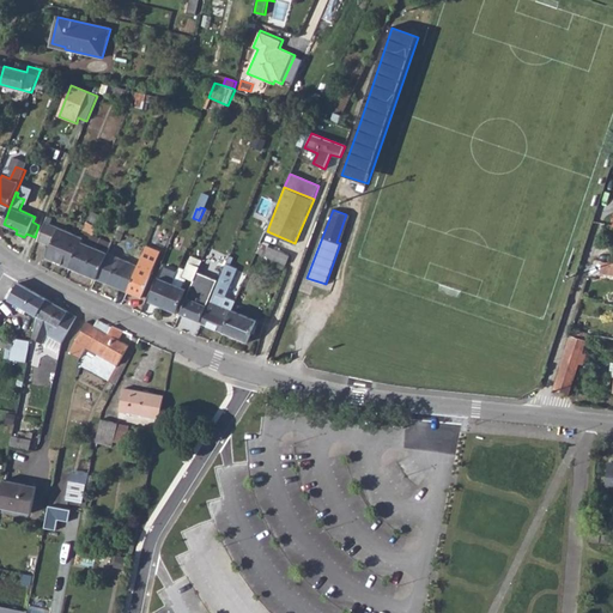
[(92,212),(83,229),(92,235),(103,218),(92,212)]
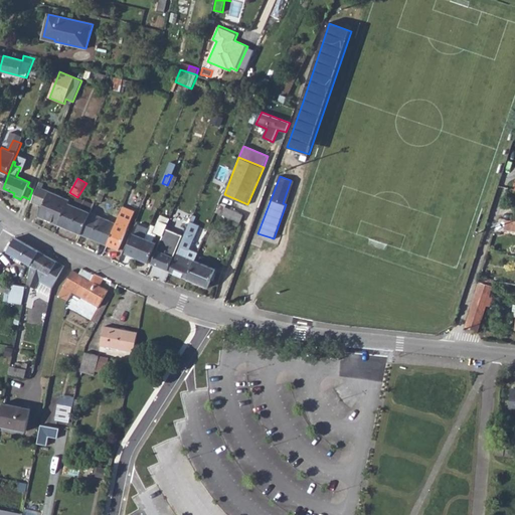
[(291,180),(283,203),(286,204),(295,181),(291,180)]
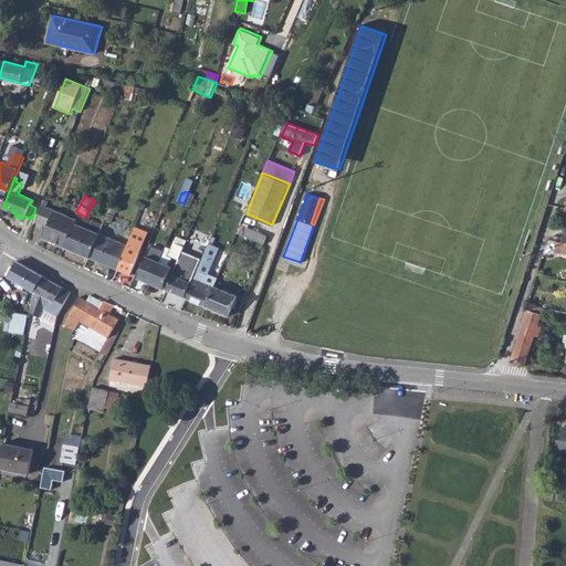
[(42,205),(35,222),(46,227),(43,238),(64,247),(75,223),(76,219),(42,205)]
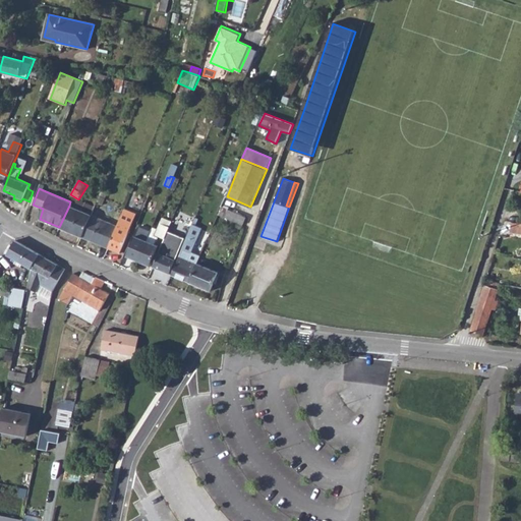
[(97,201),(81,236),(93,241),(95,235),(108,241),(111,232),(106,230),(109,222),(97,217),(101,208),(98,207),(100,204),(101,204),(104,196),(100,194),(97,201)]
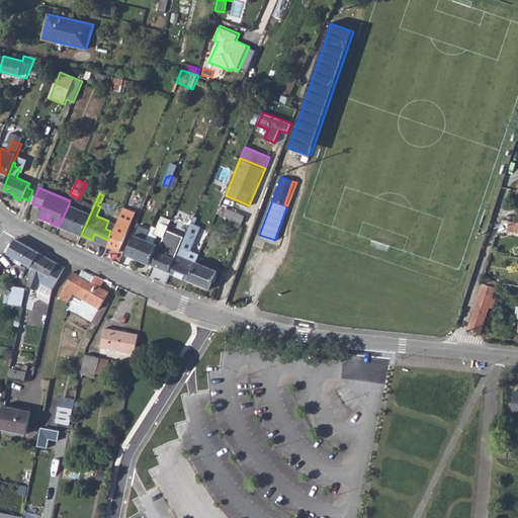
[(69,204),(59,226),(81,235),(96,200),(92,199),(89,206),(87,205),(85,210),(69,204)]
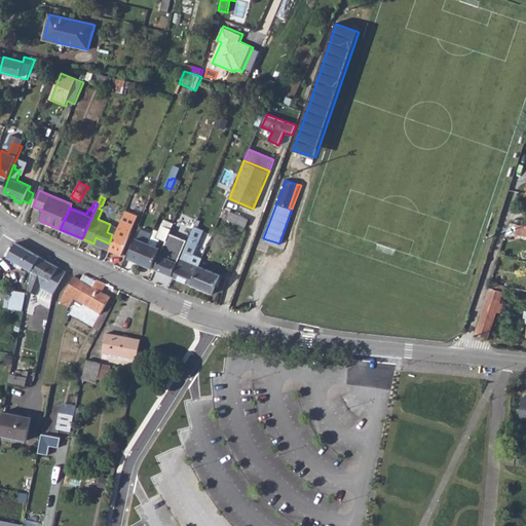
[(225,209),(221,218),(226,220),(227,218),(246,225),(249,218),(225,209)]
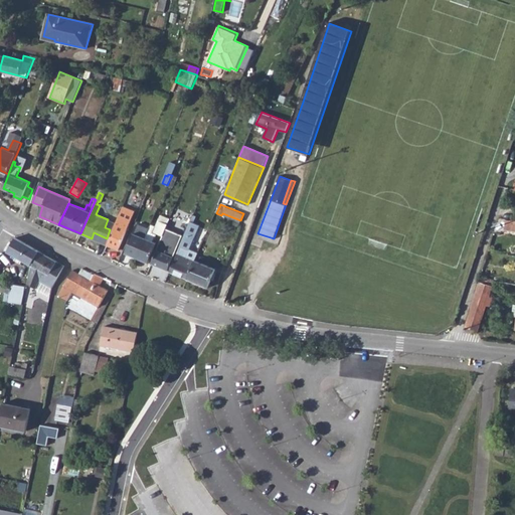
[(124,205),(108,244),(112,246),(117,248),(118,249),(135,209),(124,205)]
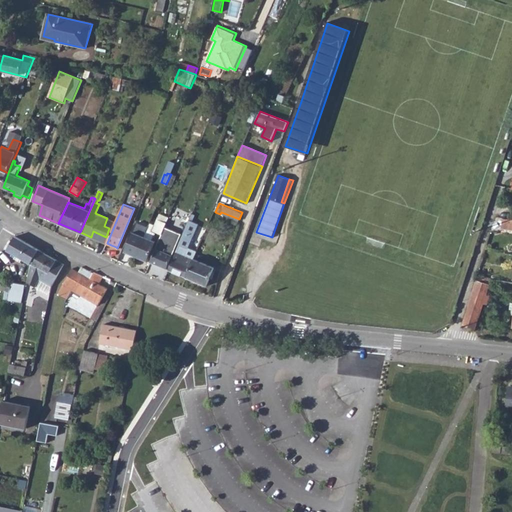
[(160,215),(158,220),(166,223),(168,219),(168,218),(160,215)]
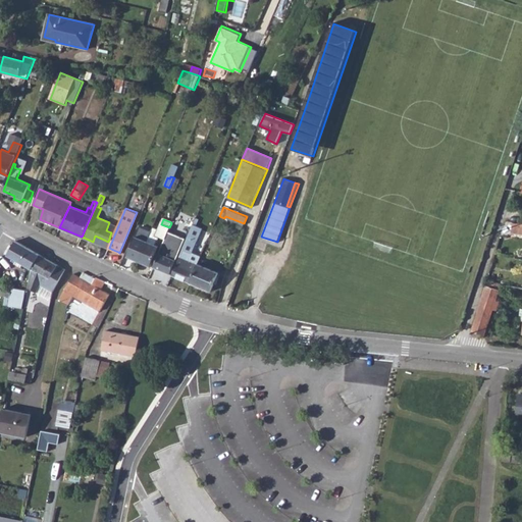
[(521,223),(513,223),(512,232),(521,233),(521,223)]
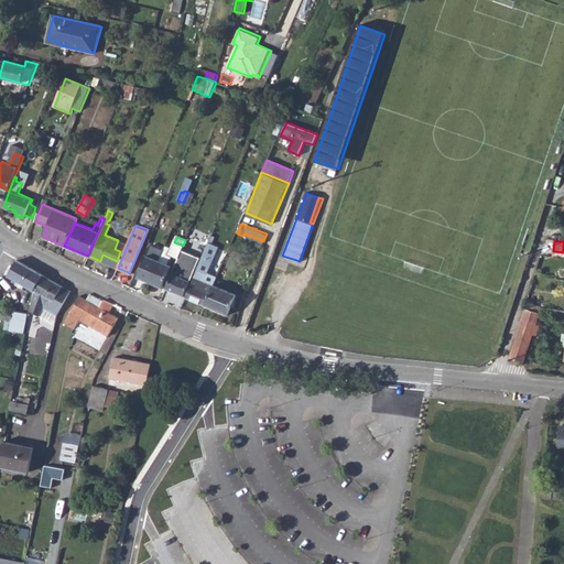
[(183,246),(174,242),(170,252),(171,255),(174,256),(172,260),(173,262),(176,263),(182,249),(183,246)]
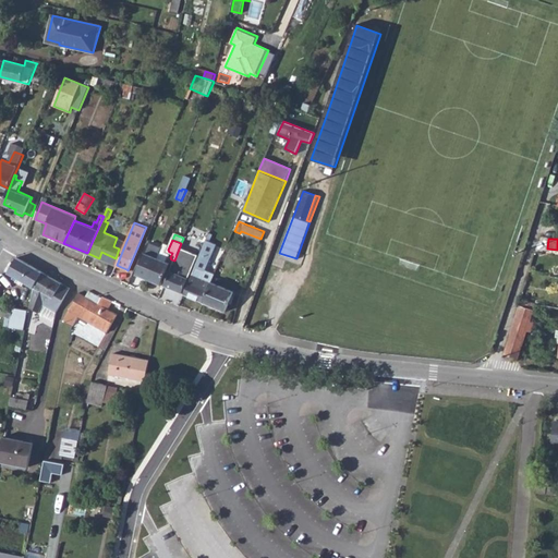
[(206,240),(196,265),(203,267),(208,255),(211,257),(217,244),(206,240)]
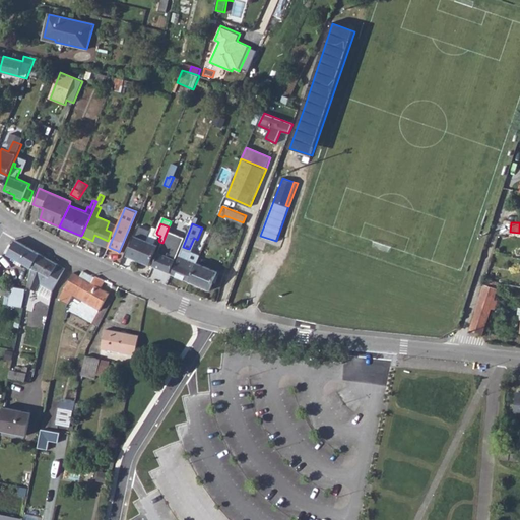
[(127,255),(139,260),(147,241),(151,232),(139,226),(127,255)]
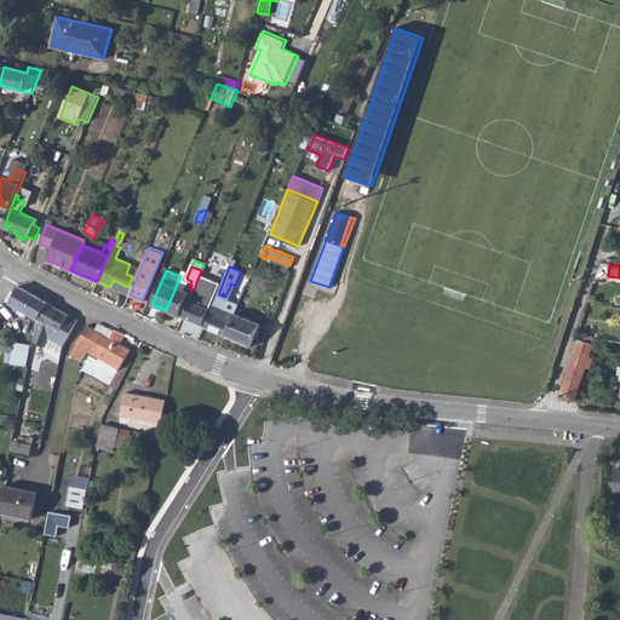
[(194,290),(182,317),(202,325),(219,282),(200,274),(194,290)]
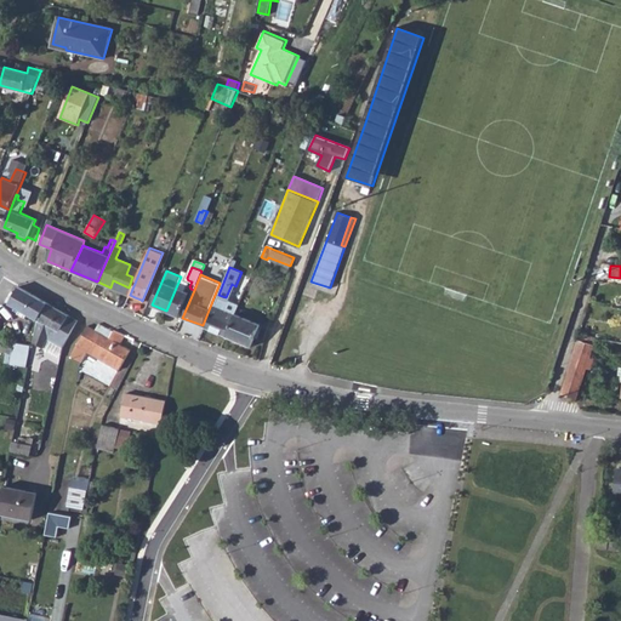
[(6,301),(21,309),(27,313),(39,319),(47,301),(20,285),(15,294),(12,291),(6,301)]
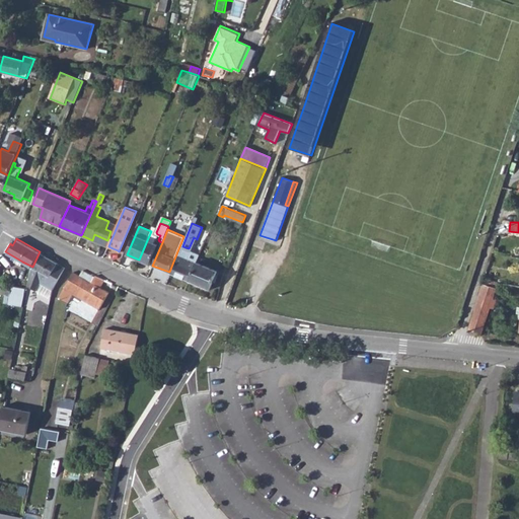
[(147,240),(139,260),(149,265),(158,244),(147,240)]
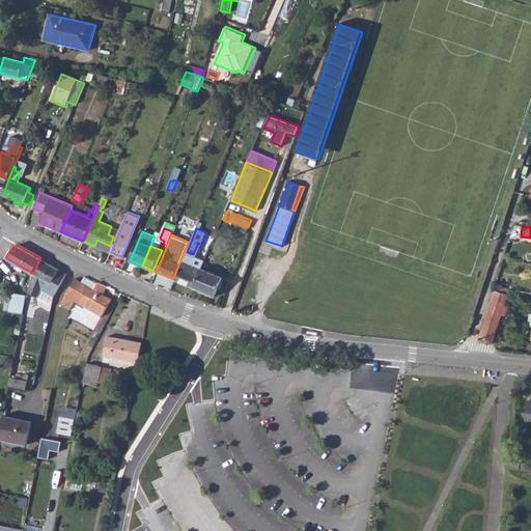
[(187,252),(183,260),(201,268),(204,259),(193,254),(187,252)]
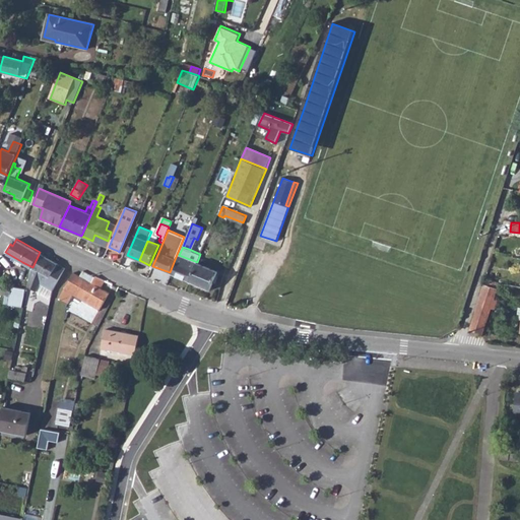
[(33,267),(27,288),(51,301),(53,288),(56,283),(60,276),(65,267),(40,252),(33,267)]
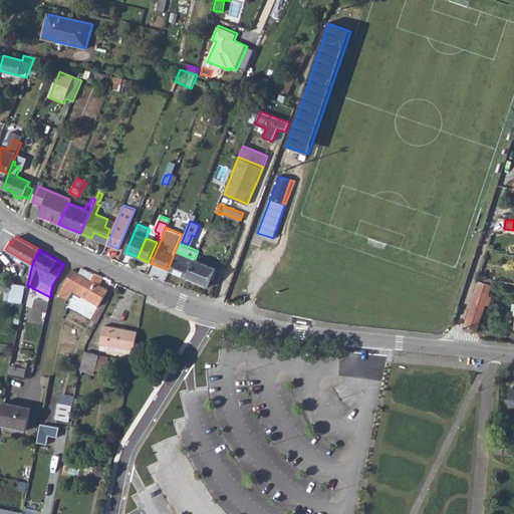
[(177,252),(170,270),(187,277),(195,259),(177,252)]
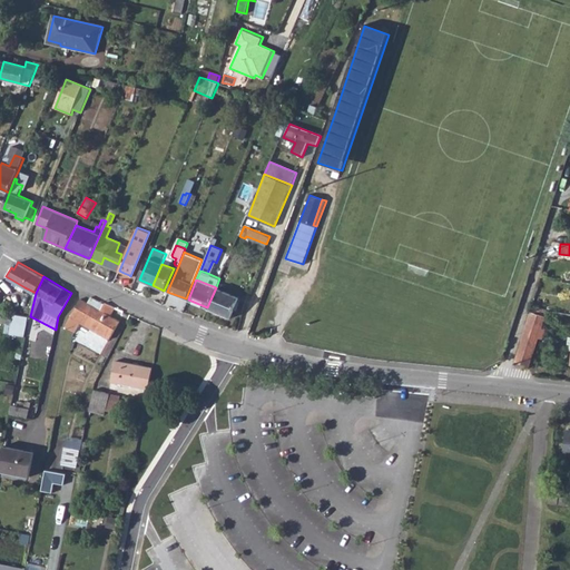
[(216,287),(207,307),(231,317),(239,296),(216,287)]
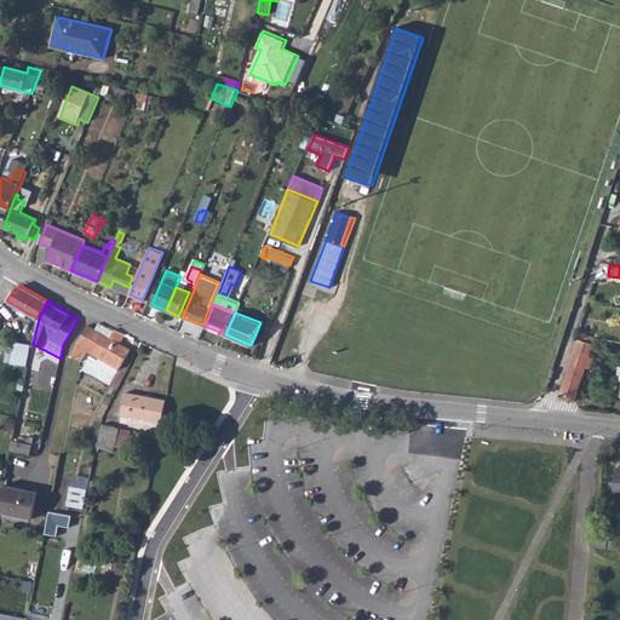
[(99,322),(96,328),(110,336),(114,329),(99,322)]
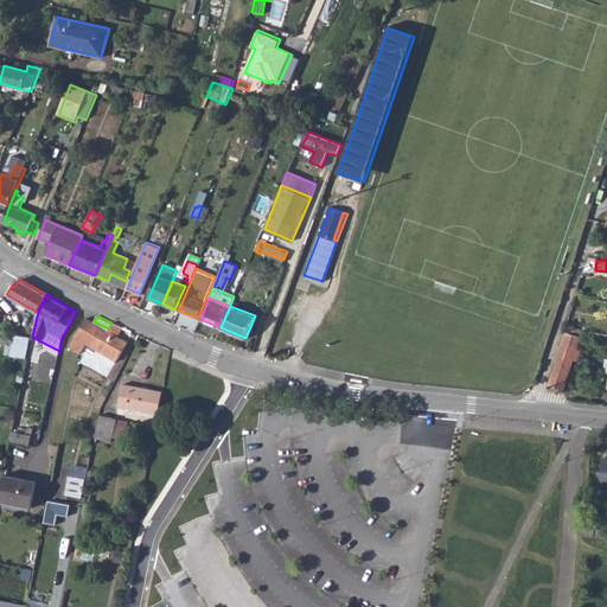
[(85,317),(70,347),(78,351),(83,353),(89,342),(103,349),(102,352),(116,360),(128,342),(117,334),(123,326),(113,321),(112,323),(108,328),(94,321),(85,317)]
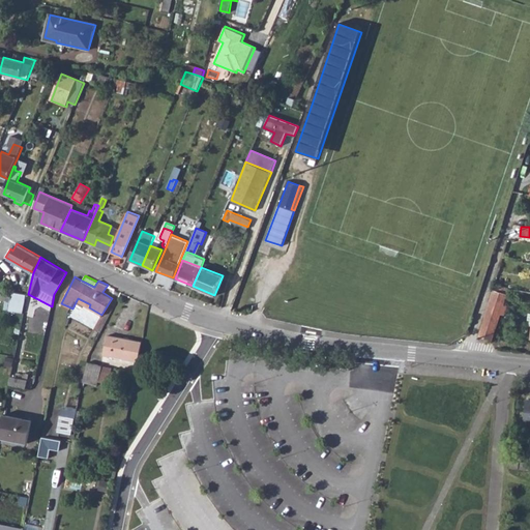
[(497,285),(492,300),(503,304),(508,290),(508,288),(497,285)]
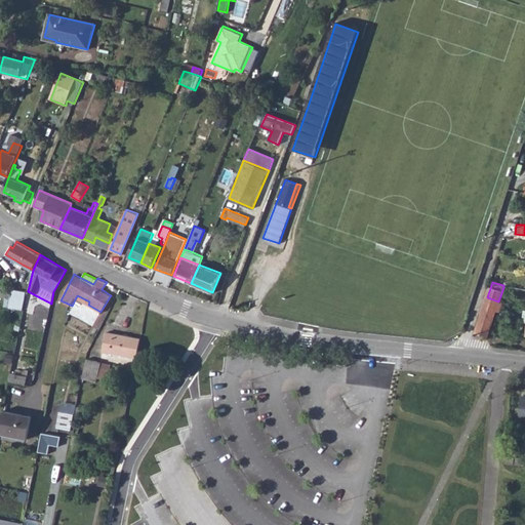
[(9,307),(24,309),(27,290),(12,288),(9,307)]
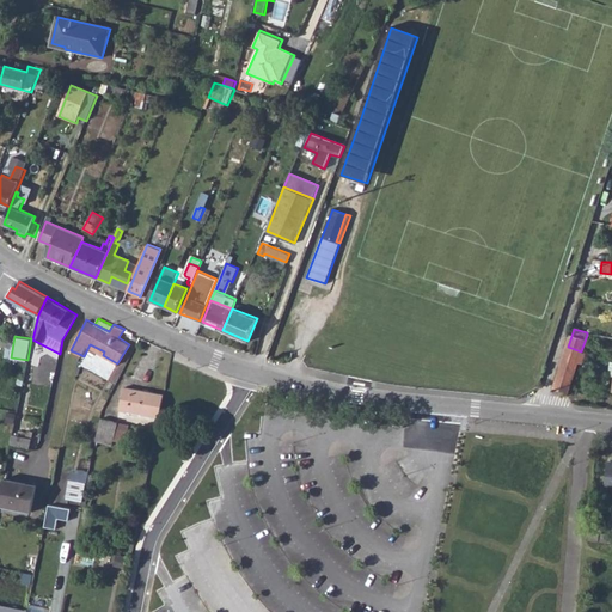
[(568,347),(562,367),(575,372),(581,352),(568,347)]
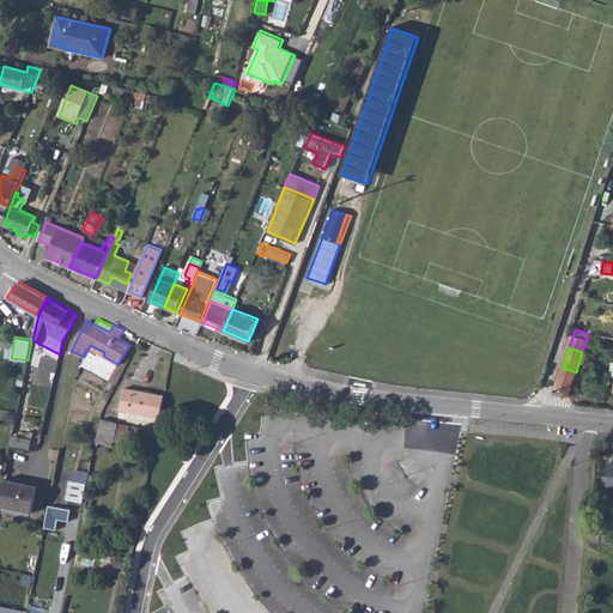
[(563,368),(554,390),(569,394),(576,372),(563,368)]
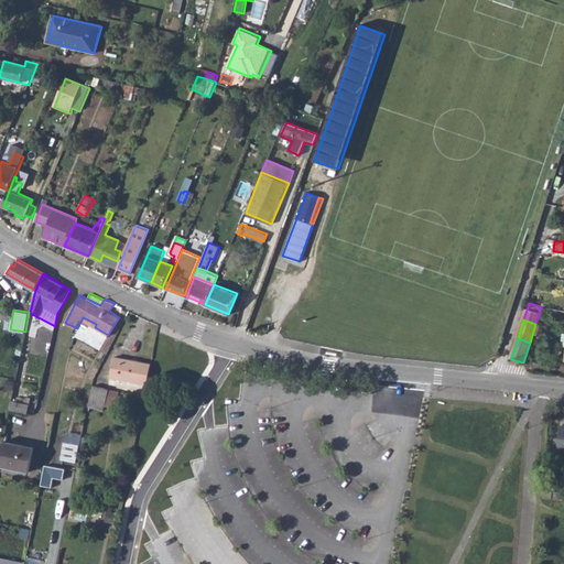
[(111,377),(147,384),(151,362),(115,356),(111,377)]
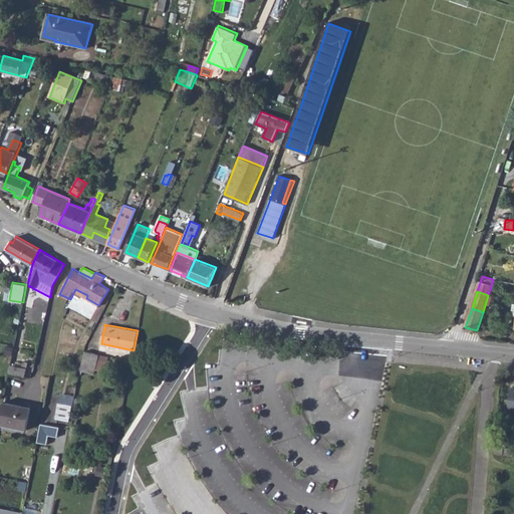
[(84,351),(82,366),(95,368),(98,354),(84,351)]
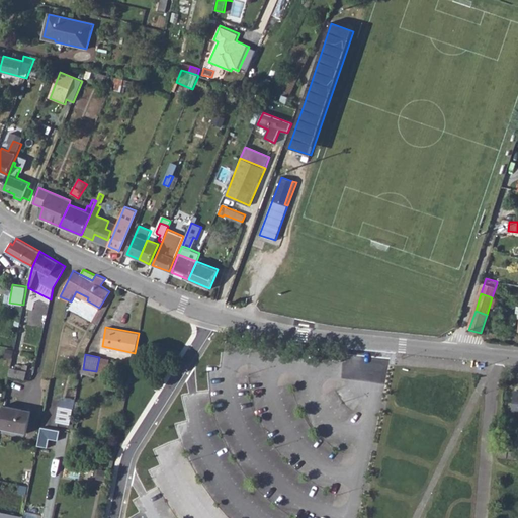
[(11,367),(9,375),(18,377),(25,379),(26,370),(11,367)]
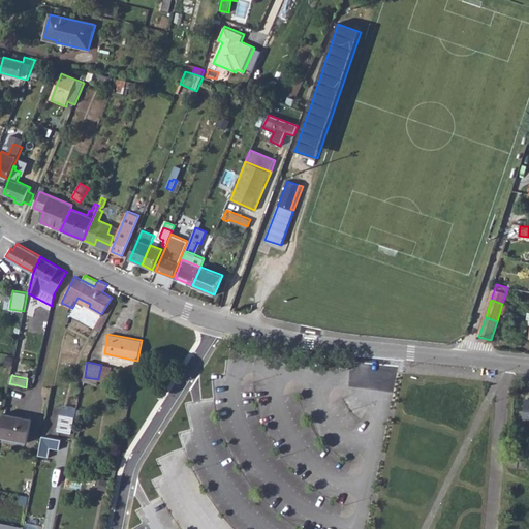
[(4,413),(0,431),(0,435),(27,440),(32,418),(4,413)]
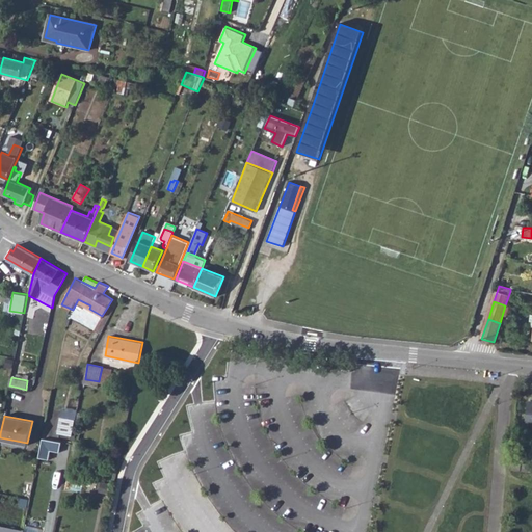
[(61,418),(58,432),(71,434),(74,420),(61,418)]
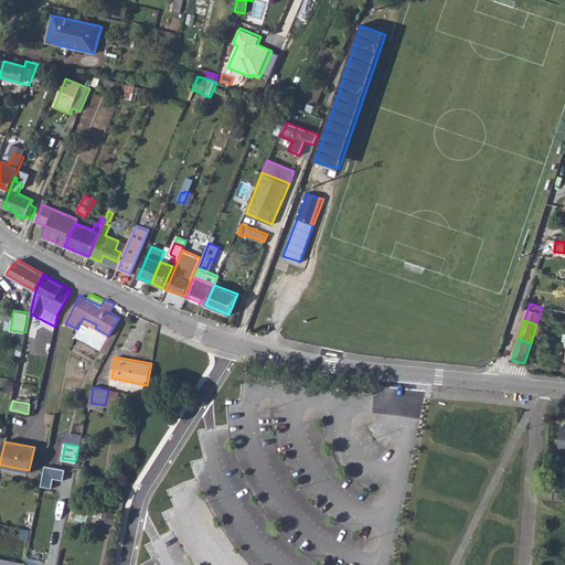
[(46,466),(43,488),(52,489),(54,477),(66,479),(67,470),(46,466)]
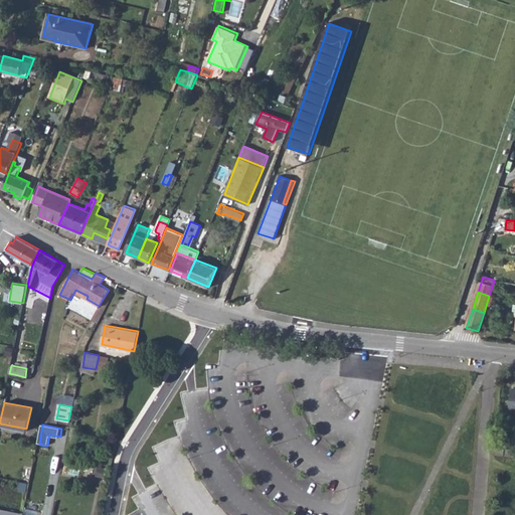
[(495,443),(494,455),(512,457),(512,452),(503,451),(503,443),(495,443)]
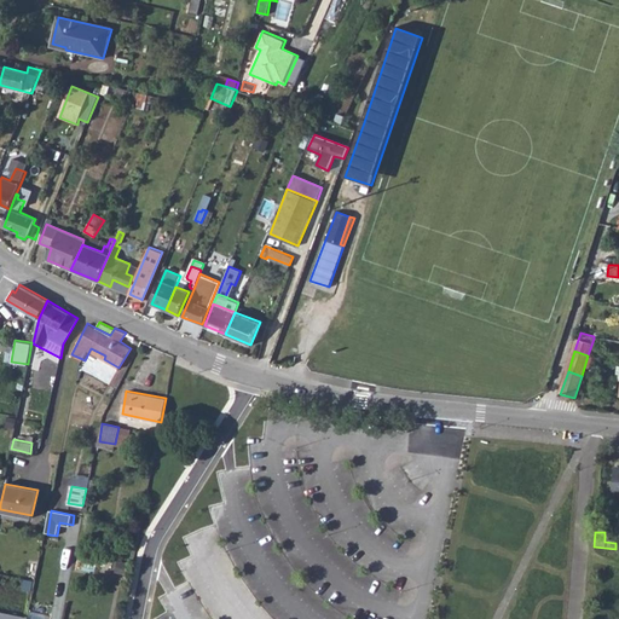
[(125,565),(115,562),(113,571),(123,573),(125,565)]
